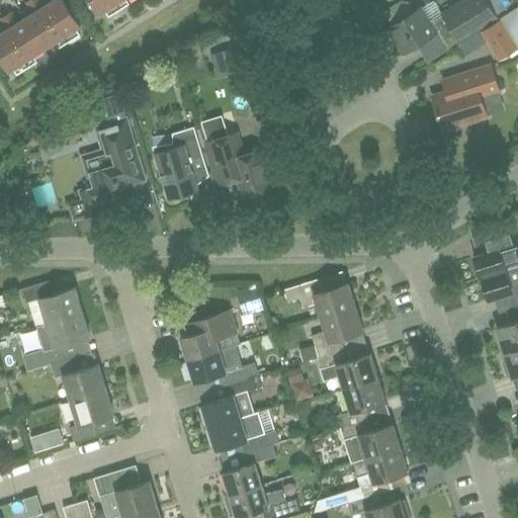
[(32,55),(55,40),(59,47),(80,33),(76,27),(79,24),(64,0),(51,0),(42,5),(38,0),(27,0),(25,2),(31,12),(17,21),(10,11),(0,17),(6,28),(0,32),(0,57),(8,70),(12,68),(15,74),(36,61),(32,55)]
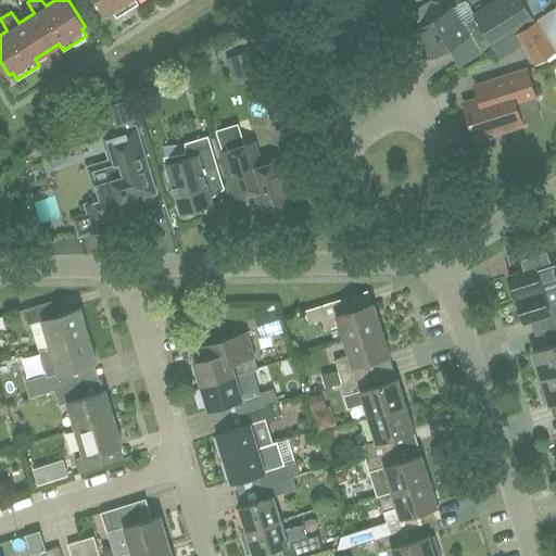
[(99,0),(108,13),(112,10),(116,16),(138,3),(136,0),(99,0)]
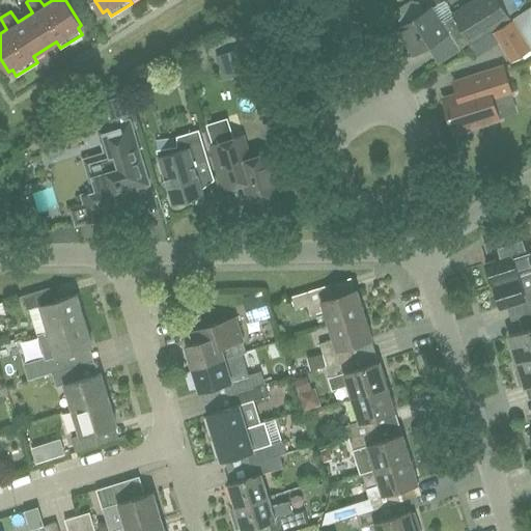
[(398,16),(404,25),(398,29),(414,55),(428,46),(439,63),(460,50),(460,48),(462,49),(472,42),(473,44),(510,21),(497,0),(475,0),(455,12),(456,14),(446,20),(445,19),(439,23),(430,9),(425,12),(419,2),(413,1),(400,9),(398,16)]
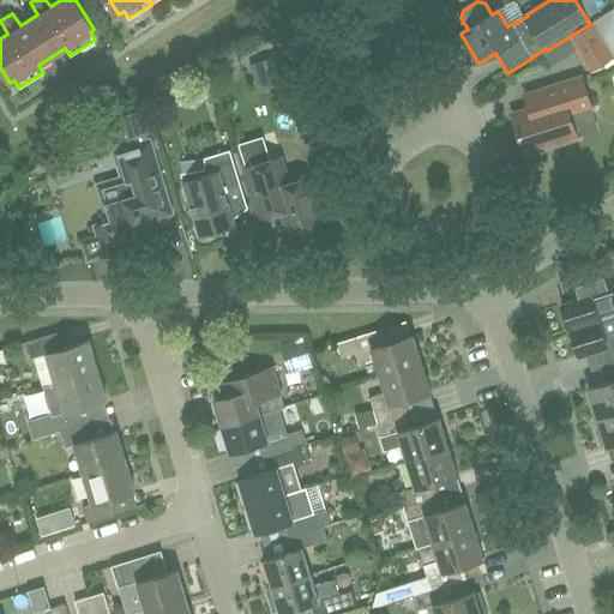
[(613,8),(594,22),(570,37),(591,72),(613,56),(613,54),(613,8)]
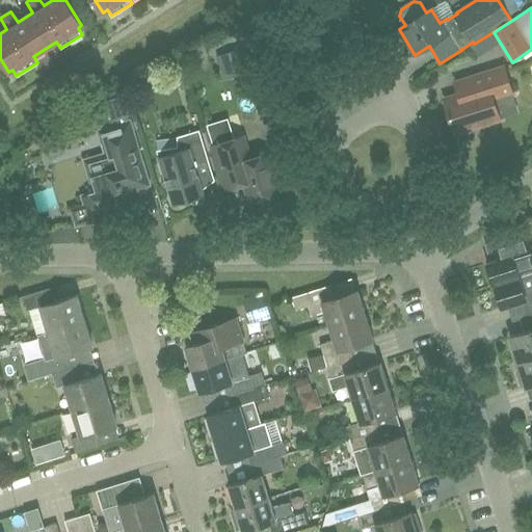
[(223,79),(249,71),(242,47),(216,55),(223,79)]
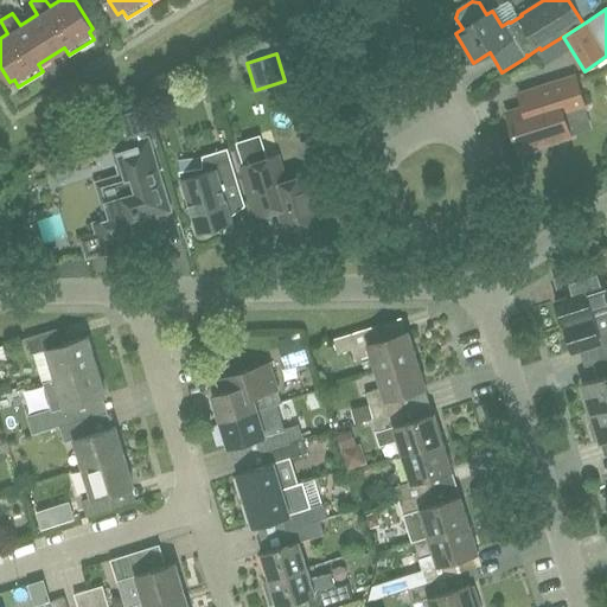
[(521,152),(570,136),(563,114),(585,107),(575,77),(519,94),(524,108),(509,113),(521,152)]
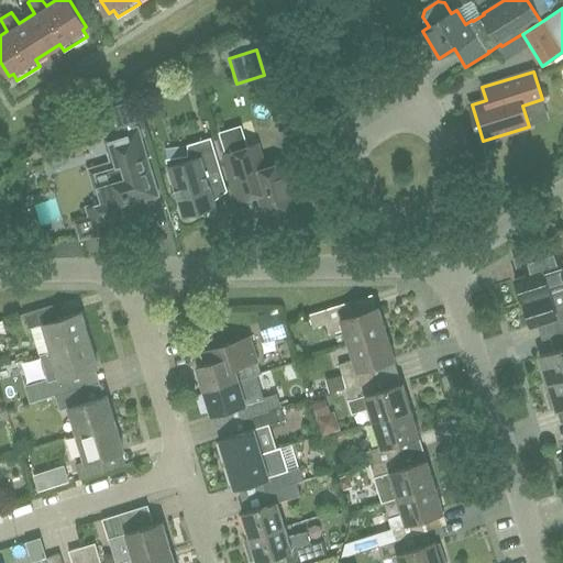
[(118,125),(135,120),(130,101),(112,107),(118,125)]
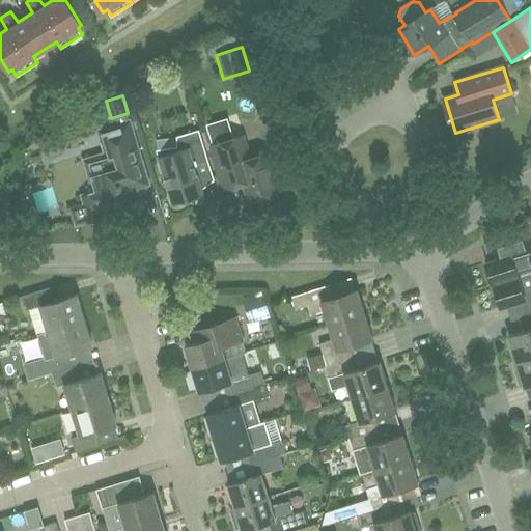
[(243,136),(233,138),(227,117),(206,123),(223,176),(227,190),(246,185),(250,200),(254,199),(258,201),(263,199),(266,195),(280,191),(269,152),(250,159),(243,136)]
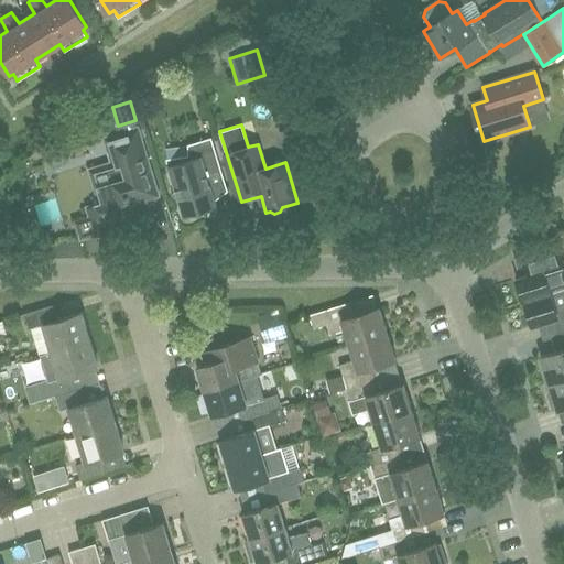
[(111,161),(88,169),(99,204),(87,207),(93,225),(145,209),(143,202),(158,197),(150,174),(137,127),(104,137),(111,161)]
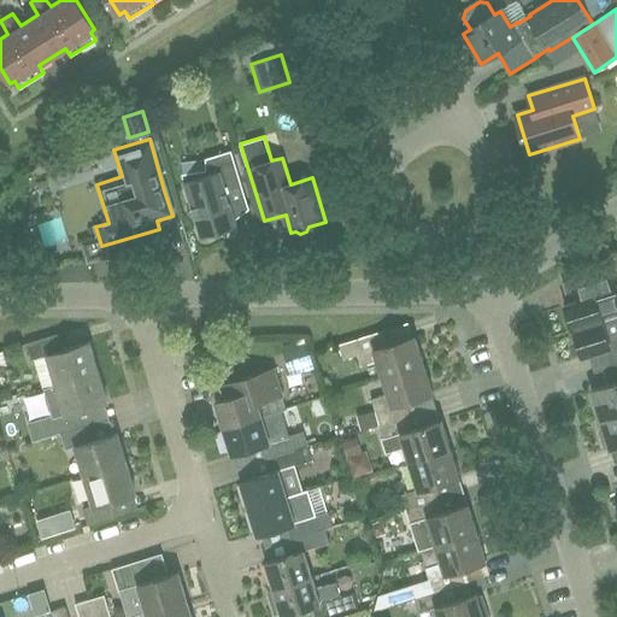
[(193,209),(188,213),(198,221),(203,236),(207,235),(218,239),(219,231),(238,225),(227,189),(241,184),(242,189),(244,188),(233,151),(206,158),(206,160),(213,158),(217,171),(206,175),(206,171),(182,174),(183,182),(184,182),(193,209)]
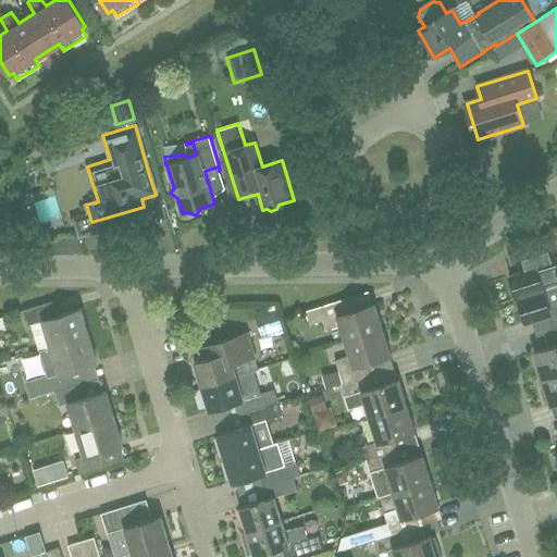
[(507,258),(511,273),(507,274),(516,299),(543,291),(556,285),(556,257),(555,258),(547,233),(507,258)]
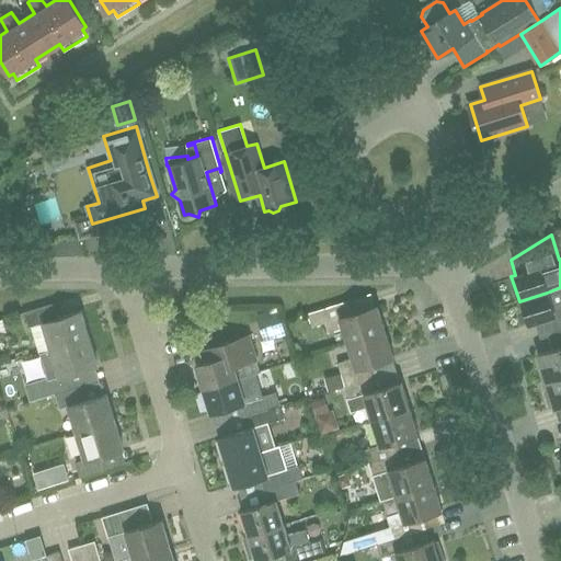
[(560,287),(547,293),(519,301),(527,325),(552,317),(558,333),(559,333),(560,331),(560,287)]
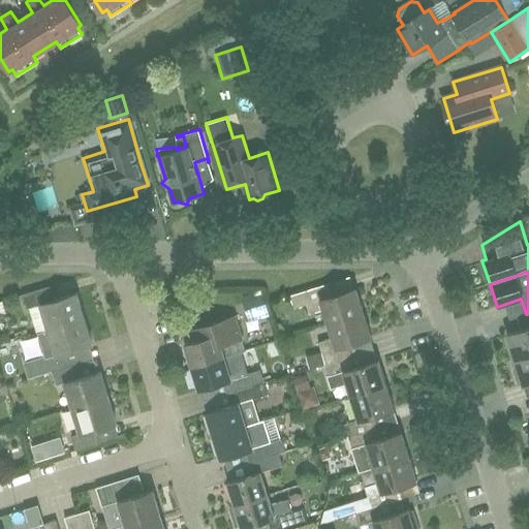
[(294,308),(305,304),(308,313),(321,309),(327,323),(363,312),(355,287),(332,294),(329,283),(290,296),(294,308)]
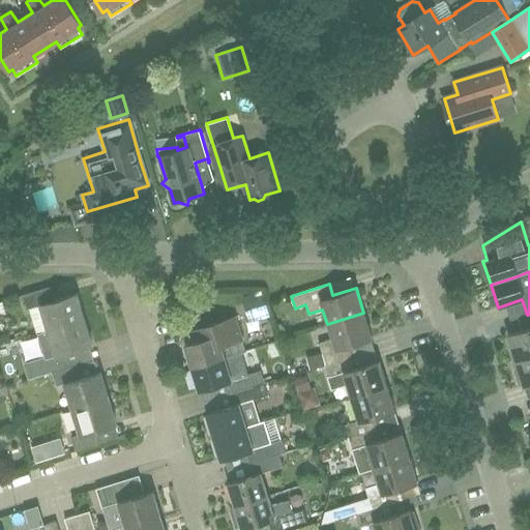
[(48,330),(83,320),(75,294),(50,301),(46,288),(21,295),(26,310),(40,305),(48,330)]
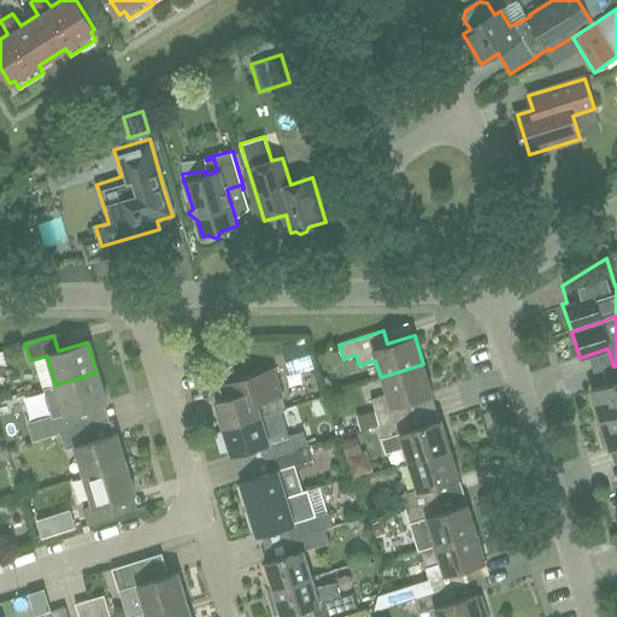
[(304,339),(281,346),(287,366),(310,359),(304,339)]
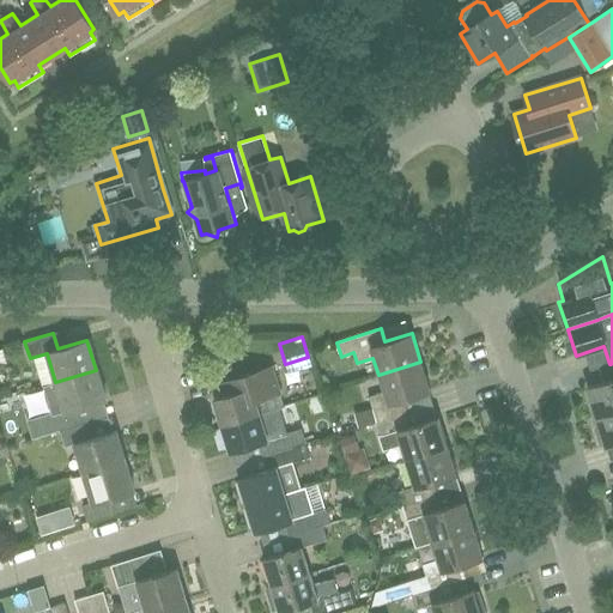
[(371,407),(376,422),(407,412),(402,398),(430,389),(420,362),(378,375),(383,392),(369,396),(372,407),(371,407)]
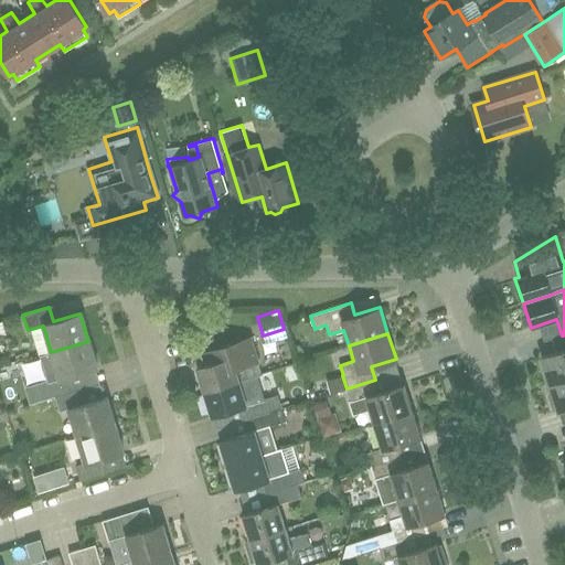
[(564,333),(563,336),(564,342),(564,349),(557,352),(540,358),(548,384),(564,379),(564,333)]
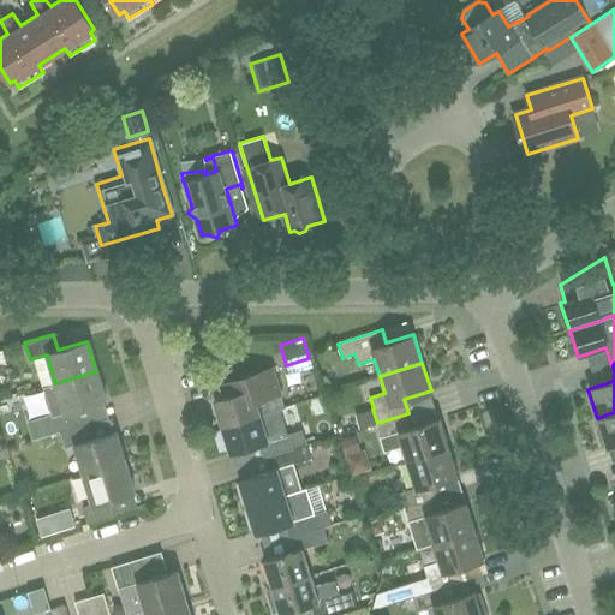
[(213,400),(221,427),(260,415),(279,408),(284,407),(280,395),(272,368),(239,377),(218,384),(222,398),(213,400)]
